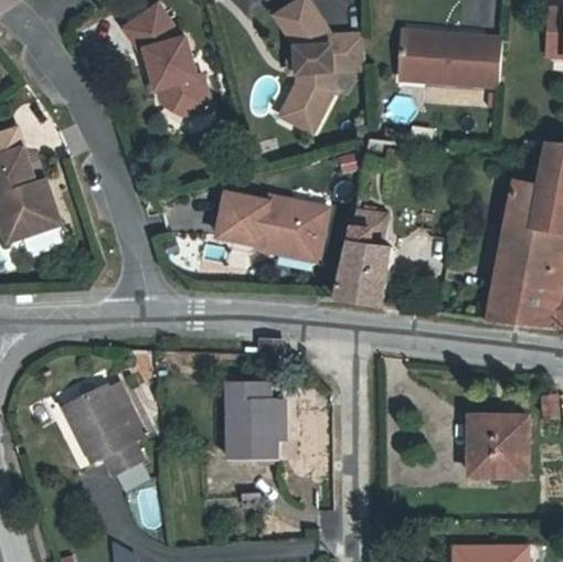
[(294,81),(282,104),(312,120),(329,88),(329,70),(360,67),(359,33),(327,34),(304,0),(295,0),(273,16),(294,46),(294,81)]
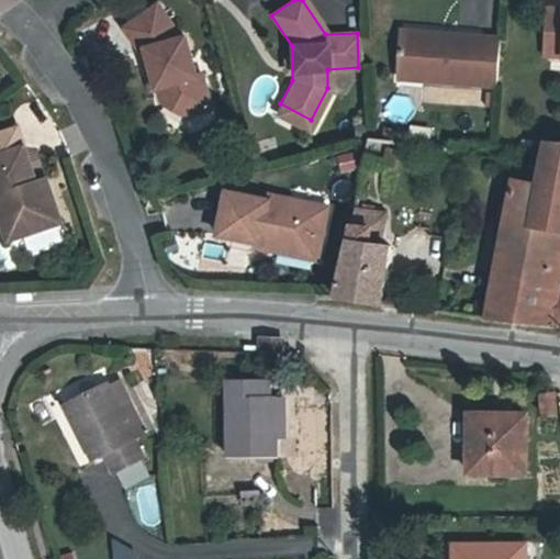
[(157,11),(122,33),(136,55),(141,54),(150,93),(160,91),(167,118),(177,124),(208,116),(200,81),(193,82),(185,42),(177,44),(175,34),(157,11)]
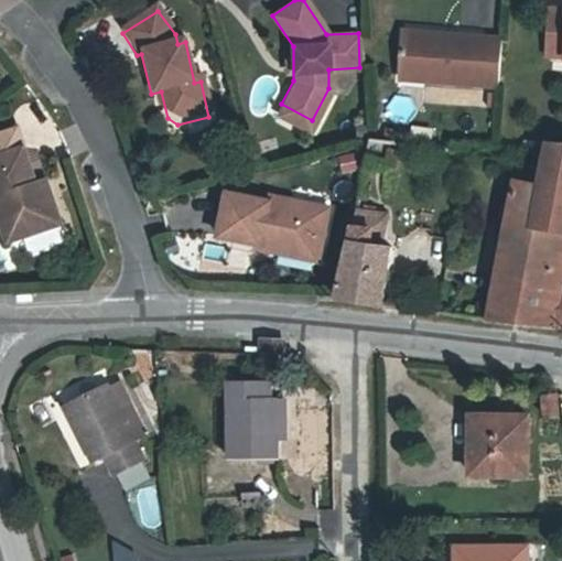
[(561,13),(546,12),(541,58),(561,61),(561,63),(561,62),(561,13)]
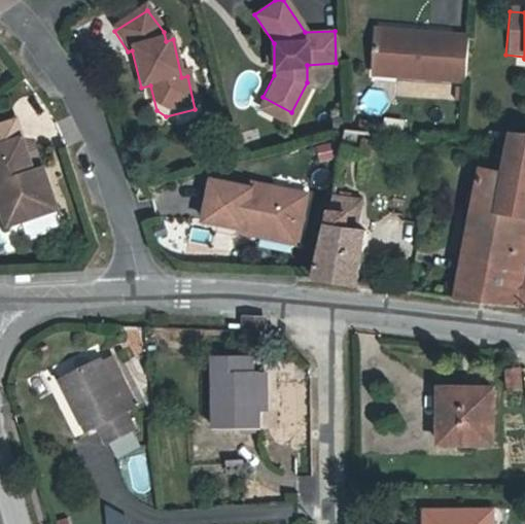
[(372,27),(371,32),(412,36),(412,32),(372,27)]
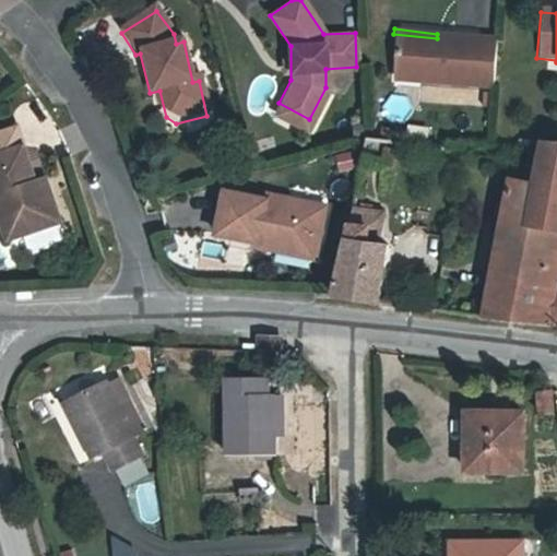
[(415,68),(413,79),(486,86),(490,39),(437,34),(437,38),(393,34),(390,64),(415,68)]
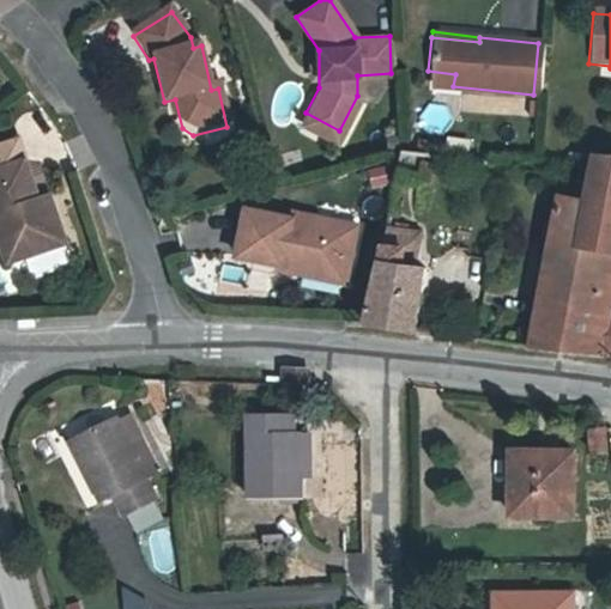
[(427,83),(453,86),(455,74),(428,71),(427,83)]
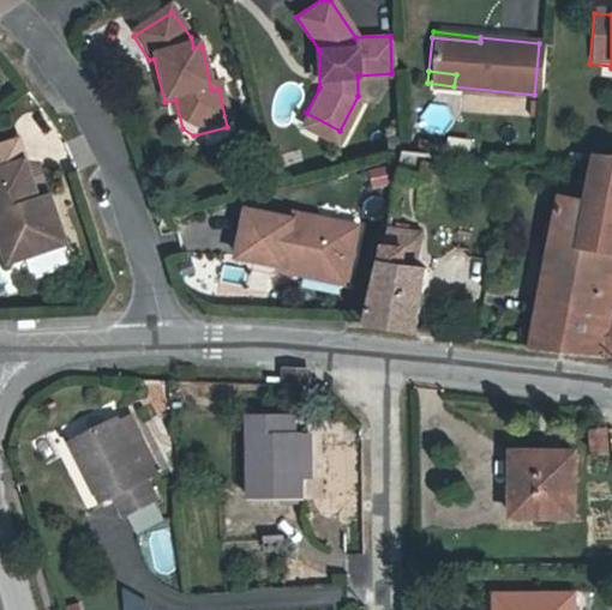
[(340,131),(306,113),(300,124),(334,142),(340,131)]
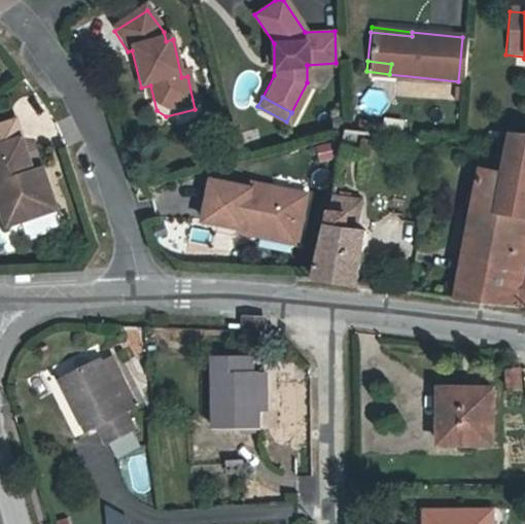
[(15,121),(6,125),(12,143),(22,140),(15,121)]
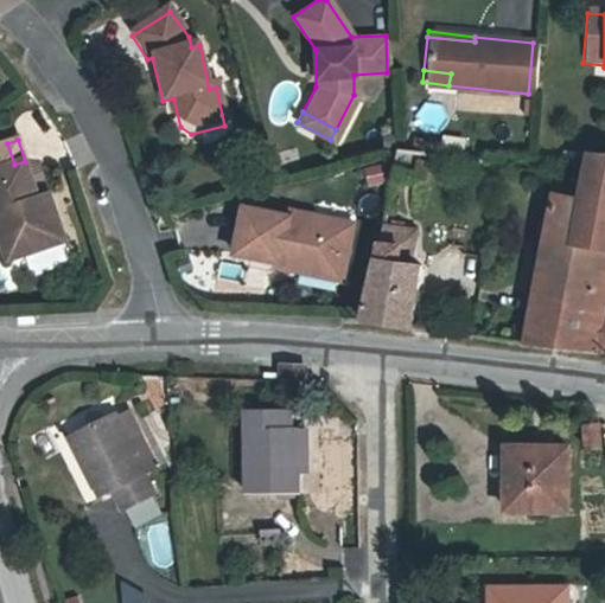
[(64,242),(53,207),(42,212),(37,199),(25,161),(14,165),(7,143),(0,145),(0,242),(6,261),(64,242)]
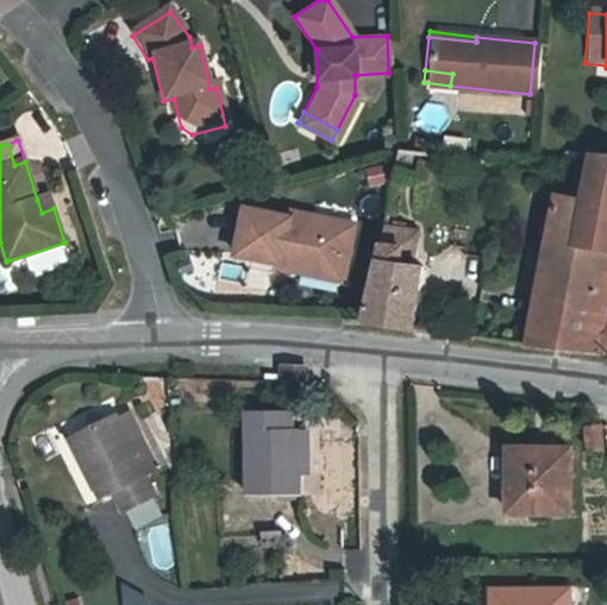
[(387,174),(408,178),(413,151),(392,149),(387,174)]
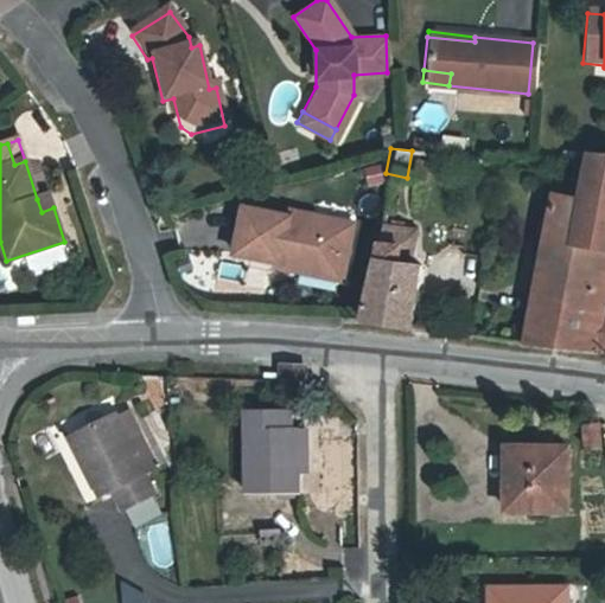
[(463,153),(462,165),(475,166),(477,154),(463,153)]
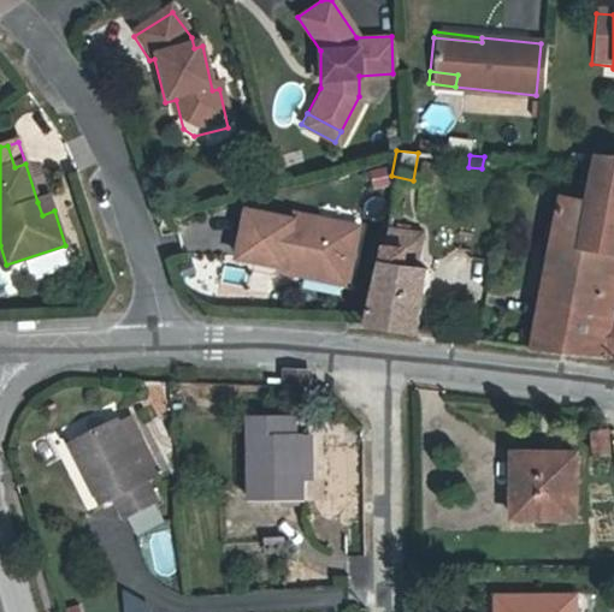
[(613,160),(590,159),(583,198),(572,262),(602,268),(589,352),(613,356),(613,321),(604,320),(613,259),(613,160)]
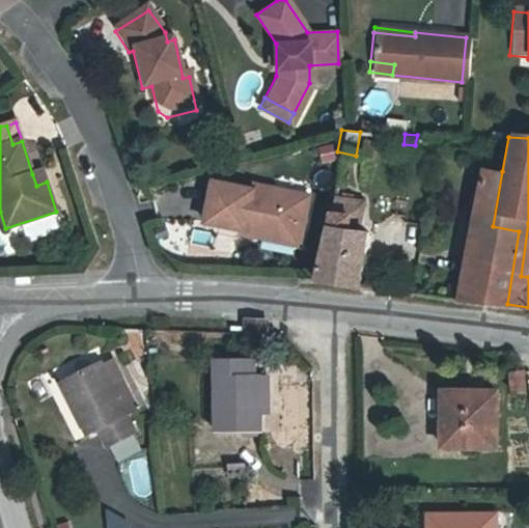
[(454,298),(507,304),(519,231),(493,226),(502,171),(479,167),(475,192),(469,190),(467,203),(472,204),(454,298)]
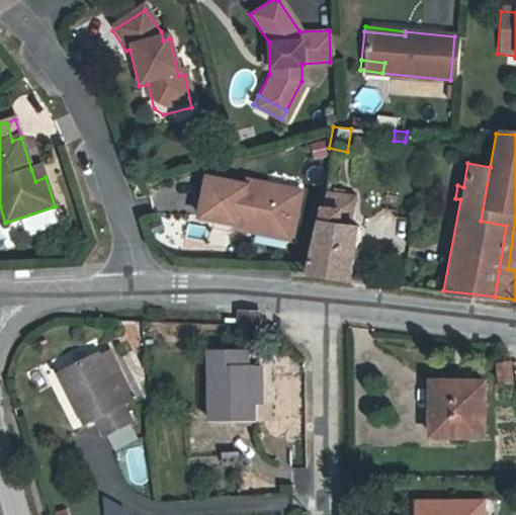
[(35,181),(46,177),(43,167),(31,170),(35,181)]
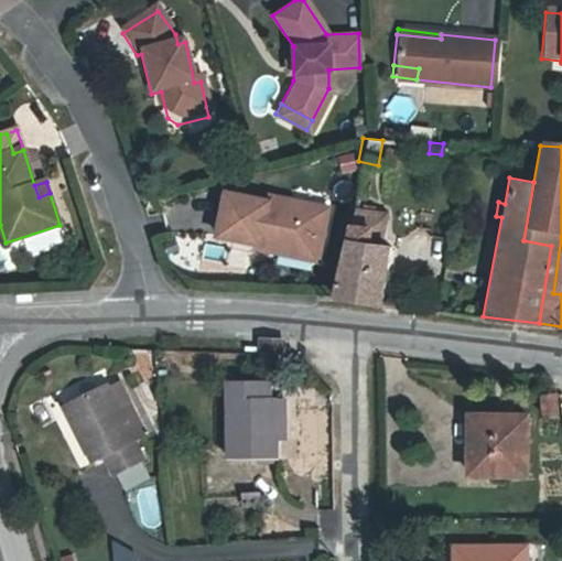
[(261,204),(222,196),(212,238),(255,247),(257,243),(315,254),(324,209),(263,197),(261,204)]
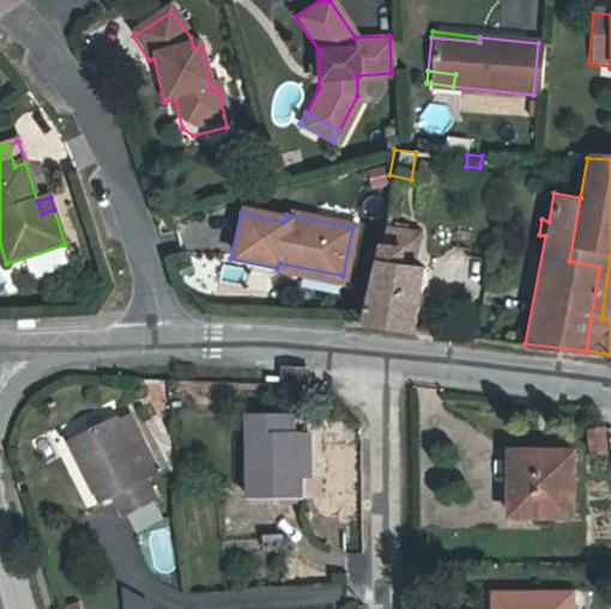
[(412,330),(416,265),(394,261),(397,243),(377,239),(363,323),(412,330)]
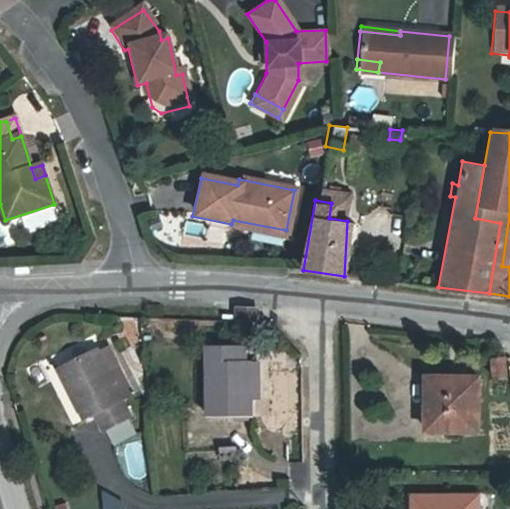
[(233,220),(231,224),(230,229),(285,239),(286,230),(233,220)]
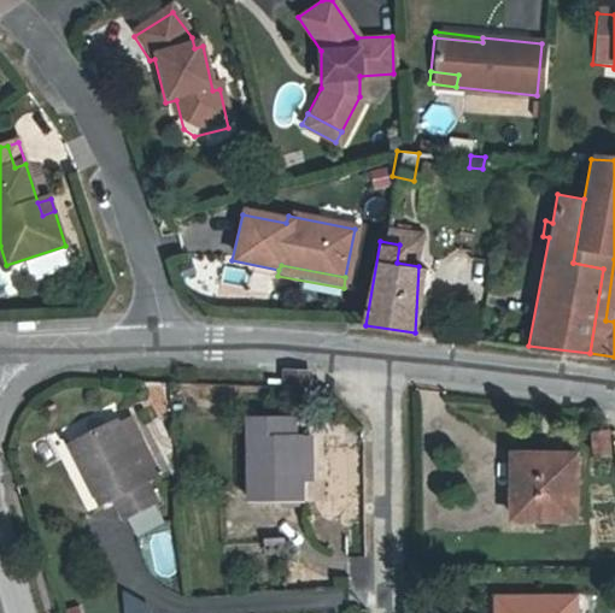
[(305,500),(304,476),(300,435),(300,416),(250,418),(255,502),(305,500)]
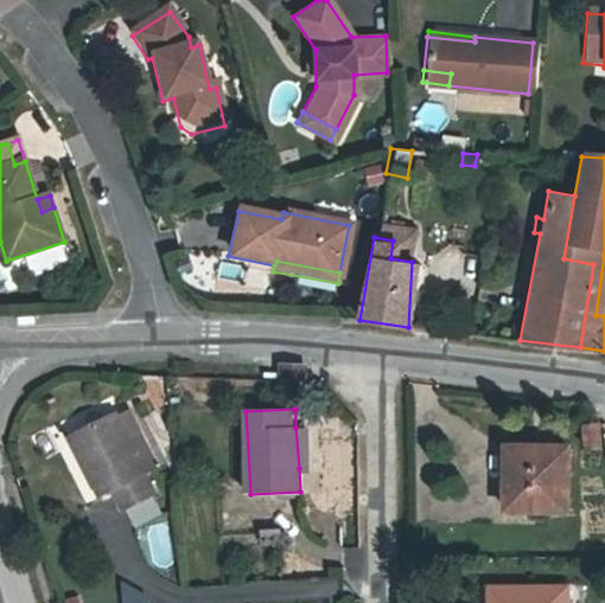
[(152,496),(141,475),(132,459),(148,450),(127,411),(112,421),(109,417),(65,441),(99,501),(110,495),(121,514),(122,513),(151,496),(152,496)]
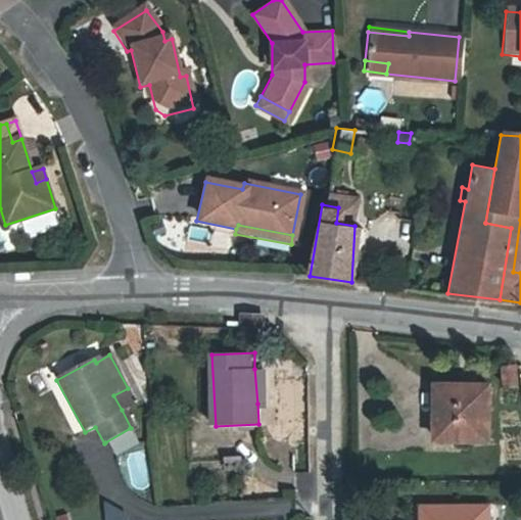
[(509,361),(496,363),(499,379),(512,378),(509,361)]
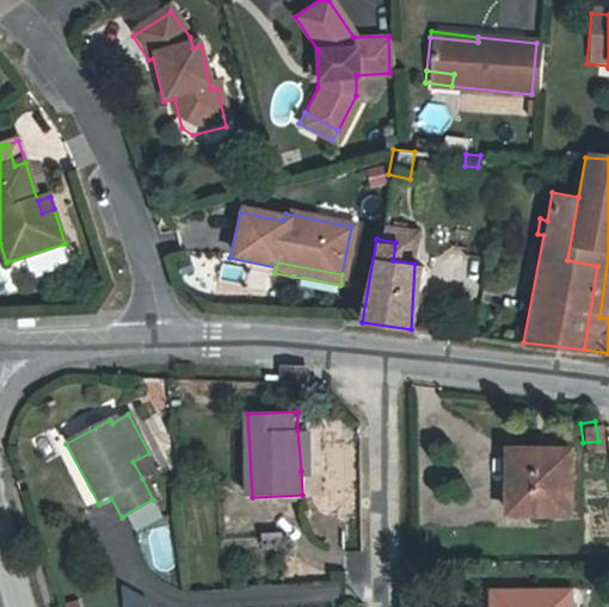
[(308,431),(297,431),(301,471),(312,471),(308,431)]
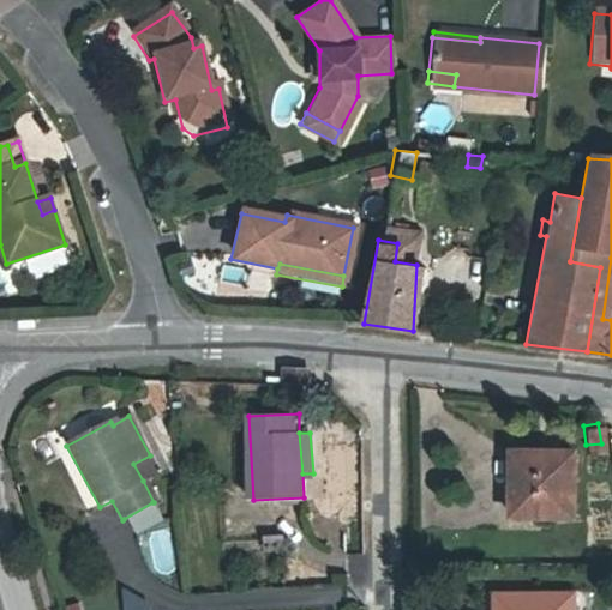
[(159,472),(150,456),(133,464),(143,481),(159,472)]
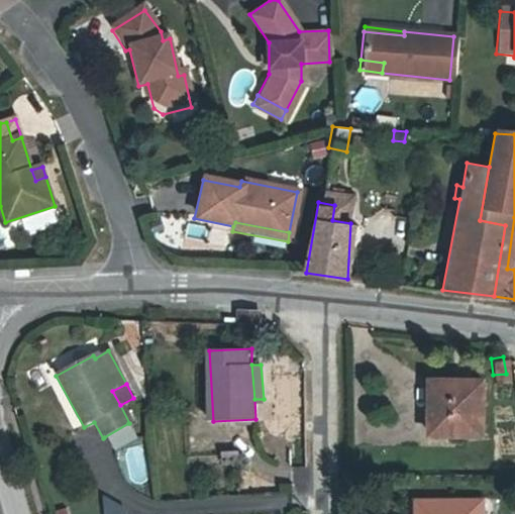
[(429,387),(427,417),(437,418),(438,388),(429,387)]
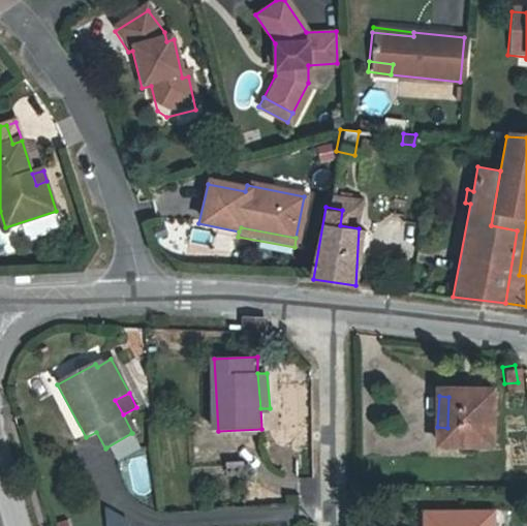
[(494,400),(448,397),(447,428),(437,427),(437,454),(491,457),(494,400)]
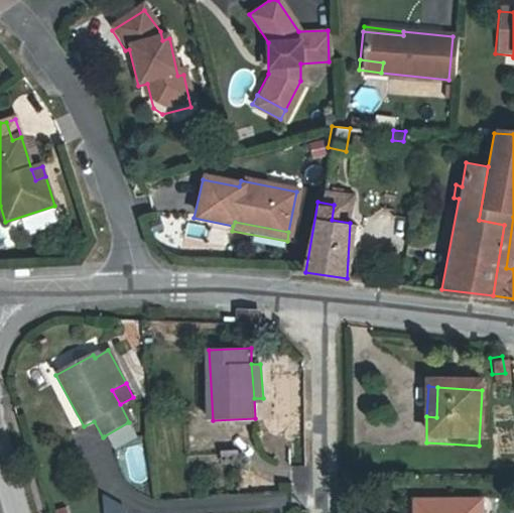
[(128,422),(104,436),(113,452),(137,437),(128,422)]
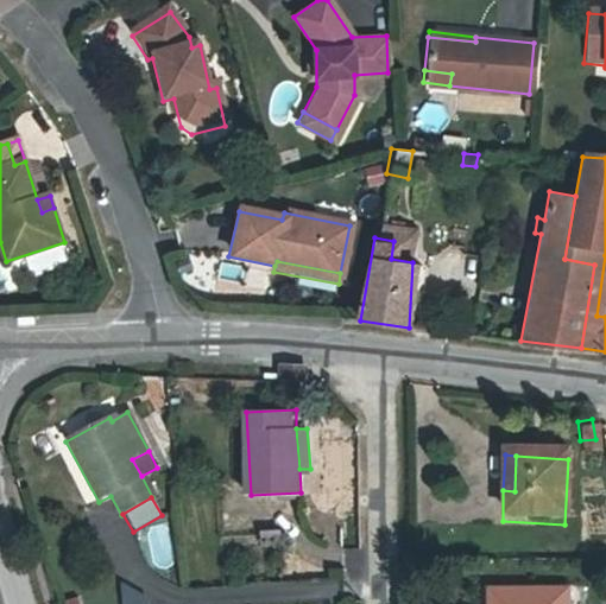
[(567,603),(567,582),(488,583),(488,603),(567,603)]
